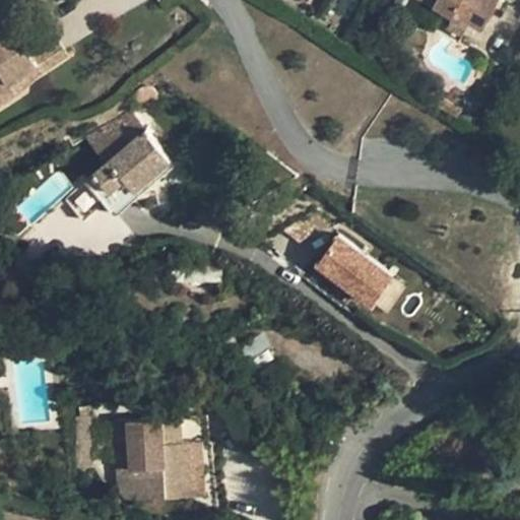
[(418,0),(476,30),(492,0),(418,0)]
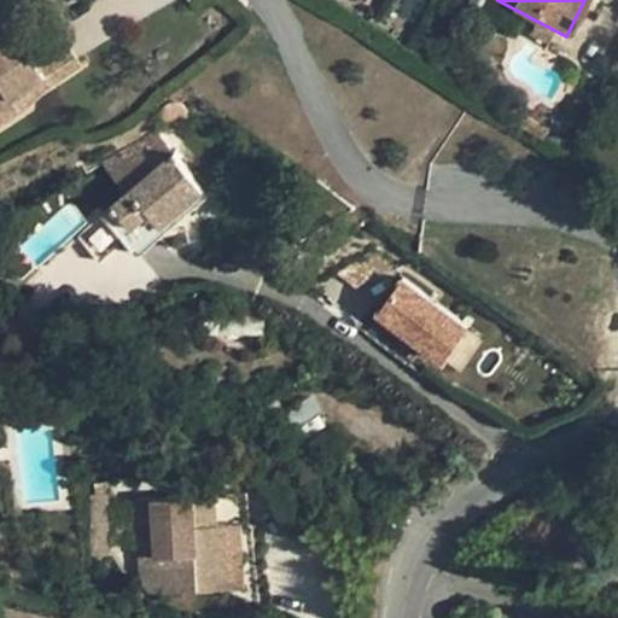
[(24,44),(4,57),(27,73),(53,94),(56,95),(89,76),(71,48),(41,68),(24,44)]
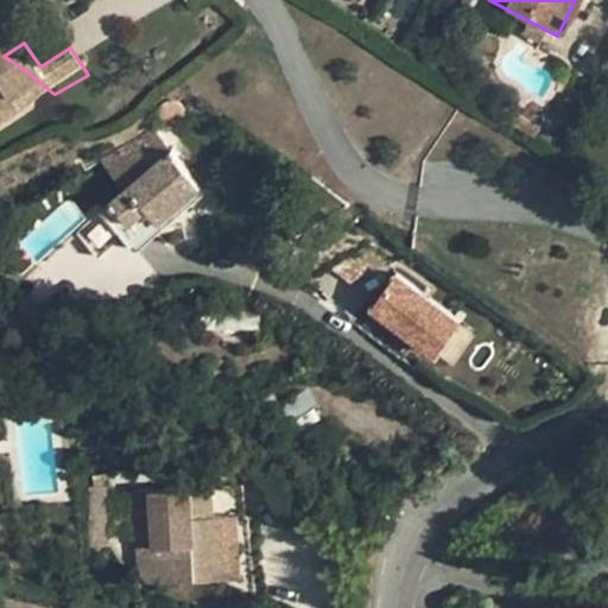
[(0,119),(14,111),(0,99),(0,119)]
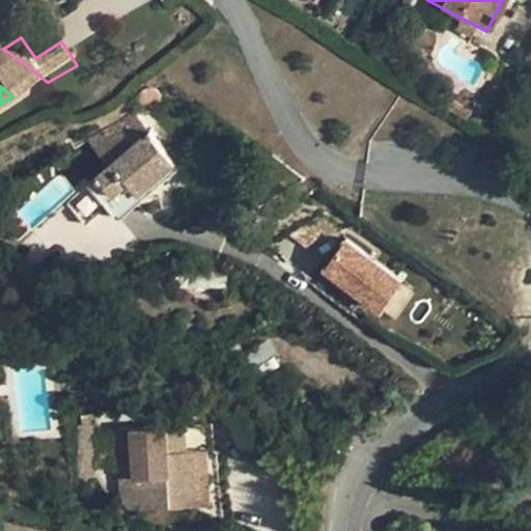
[(141,91),(139,94),(139,95),(138,100),(139,104),(141,106),(143,108),(146,109),(150,110),(154,109),(157,107),(158,106),(160,103),(161,99),(160,95),(159,93),(157,90),(154,88),(149,87),(146,88),(143,89),(141,91)]
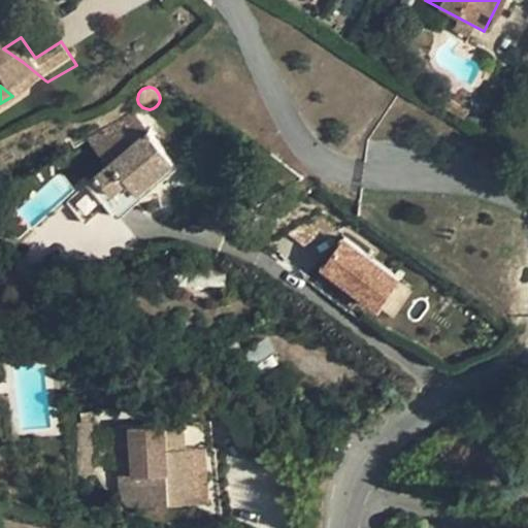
[(137,192),(173,162),(132,113),(89,139),(109,164),(86,184),(87,185),(67,202),(85,223),(106,206),(112,212),(116,211),(119,216),(141,197),(137,192)]
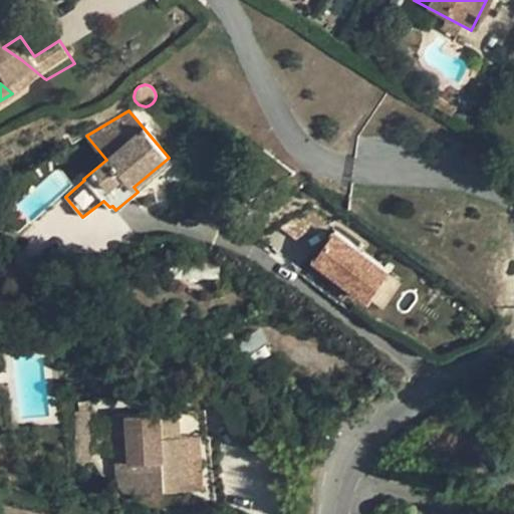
[(181,172),(169,158),(134,187),(138,192),(139,192),(156,178),(164,186),(181,172)]
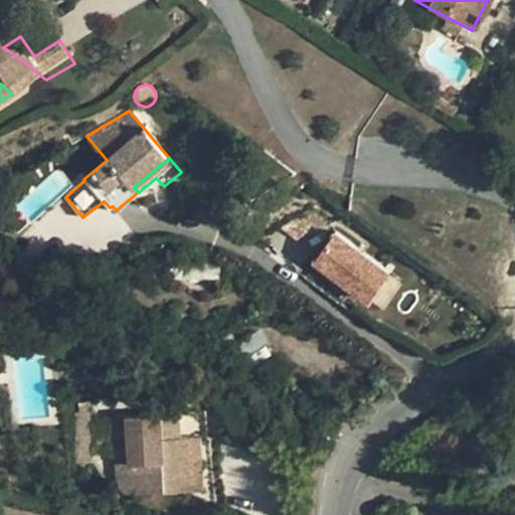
[(295,240),(325,220),(310,208),(281,228),(295,240)]
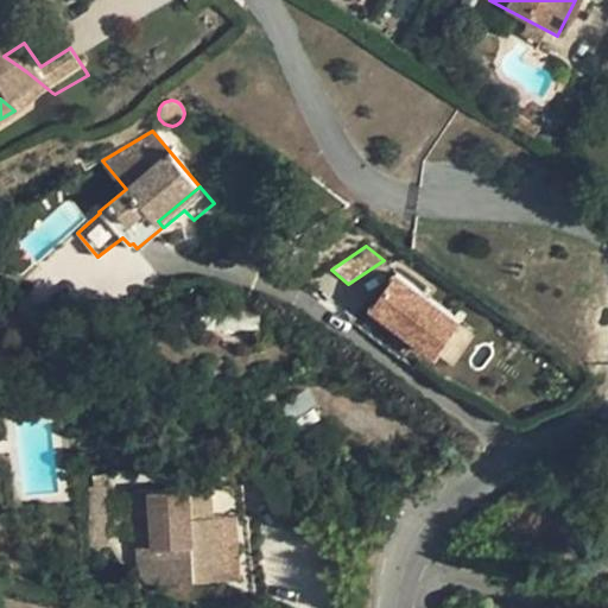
[(365,310),(429,363),(461,325),(397,272),(365,310)]
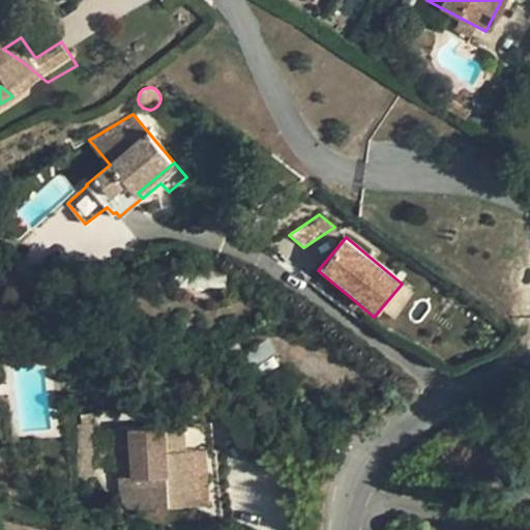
[(246,369),(254,365),(263,360),(263,359),(272,354),(273,353),(267,342),(240,357),(246,369)]
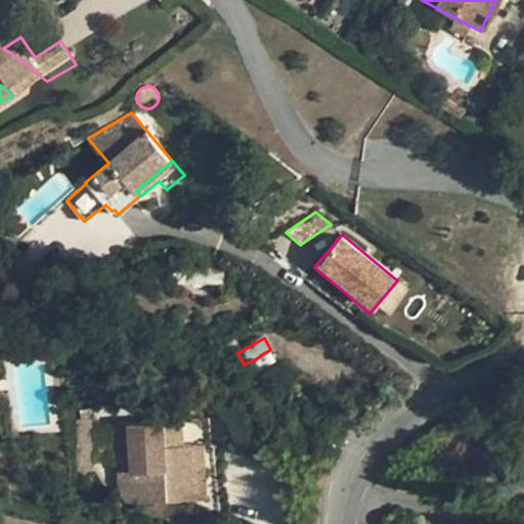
[(260,356),(251,361),(256,377),(275,365),(269,350),(260,355),(260,356)]
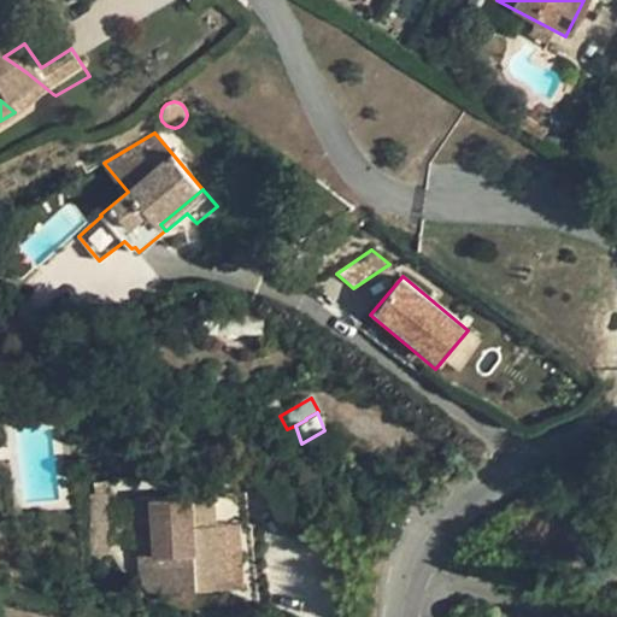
[(154,499),(175,498),(172,476),(135,479),(137,530),(156,529),(154,499)]
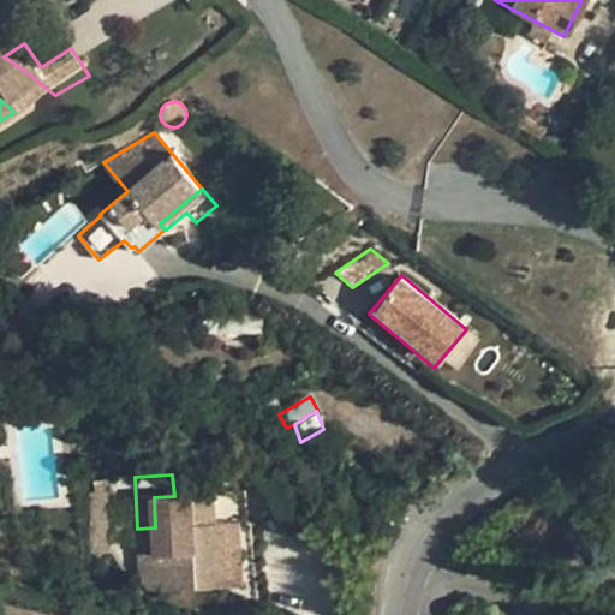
[(210,494),(174,496),(154,497),(155,527),(137,529),(138,557),(139,589),(178,587),(178,590),(198,589),(198,586),(198,568),(226,566),(224,521),(213,521),(210,494)]
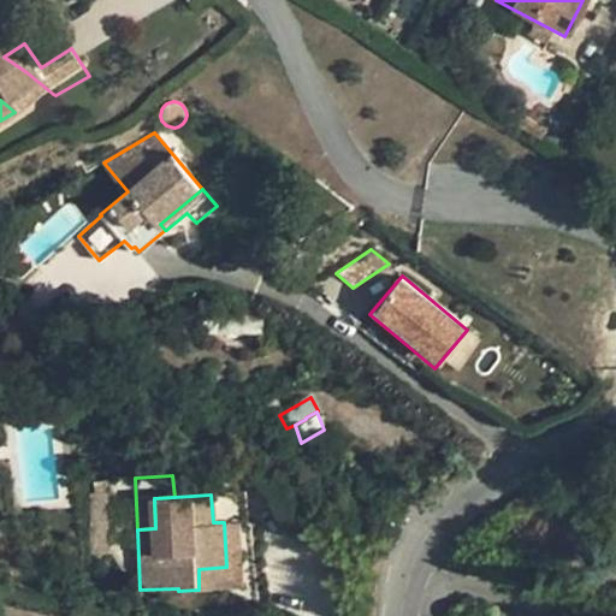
[(237,521),(224,522),(226,567),(199,569),(199,587),(241,584),(237,521)]
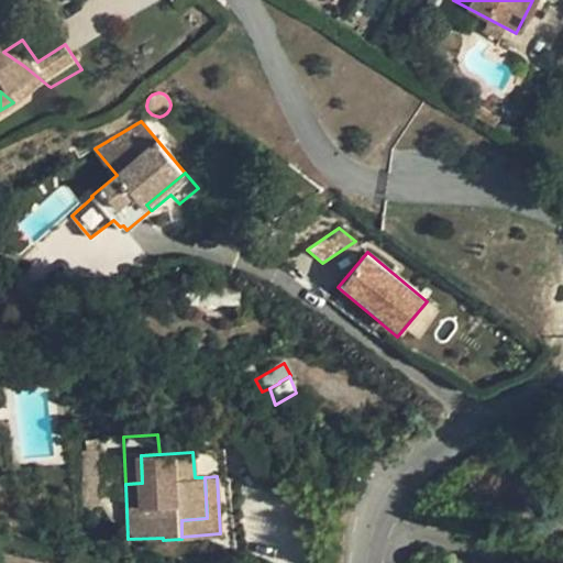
[(128,539),(127,510),(108,512),(110,540),(128,539)]
